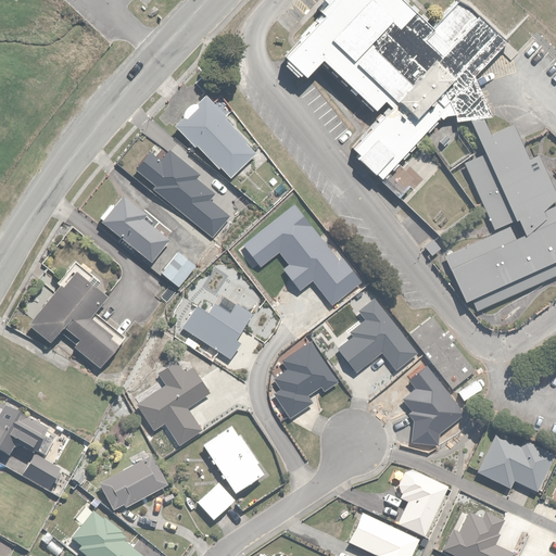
[(478,70),(505,40),(462,0),(451,0),(432,23),(407,0),(321,0),(317,7),(320,9),(285,48),(283,62),(294,72),(301,71),(305,74),(323,57),(376,106),(386,97),(390,103),(351,144),(380,176),(440,114),(454,111),(455,117),(469,119),(483,116),(491,113),(478,70)]
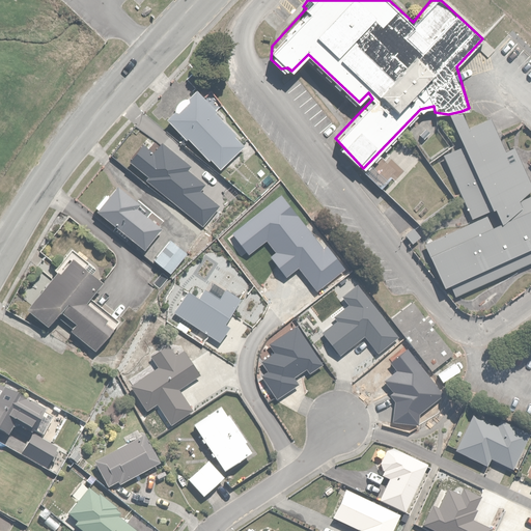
[(174,110),(166,116),(184,138),(187,136),(205,159),(210,155),(219,166),(246,143),(199,87),(188,98),(188,96),(187,96),(186,96),(185,96),(184,96),(183,96),(182,96),(180,96),(179,98),(178,98),(178,99),(177,99),(176,100),(175,101),(175,102),(174,103),(174,104),(174,105),(174,106),(174,107),(174,108),(174,109),(174,110)]
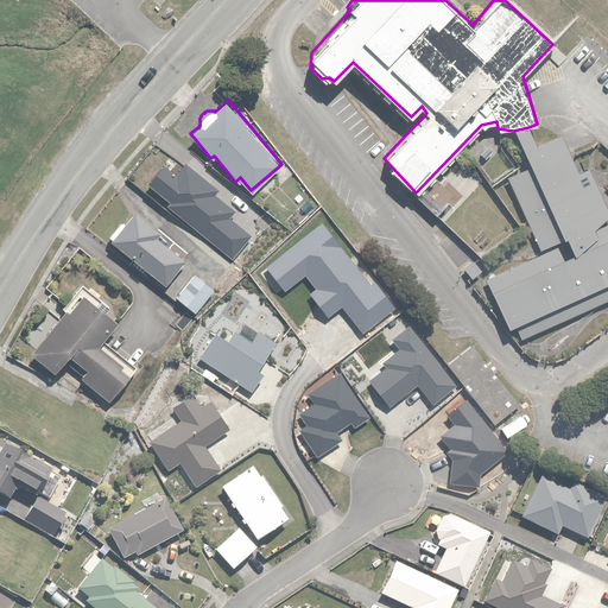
[(514,323),(520,339),(607,298),(607,213),(587,169),(577,170),(561,135),(536,143),(529,127),(513,131),(526,165),(510,176),(538,252),(487,276),(507,327),(514,323)]
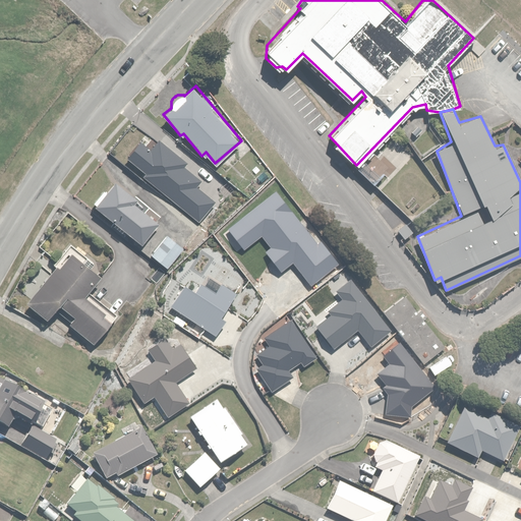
[(163,216),(114,179),(106,191),(101,187),(90,203),(143,242),(163,216)]
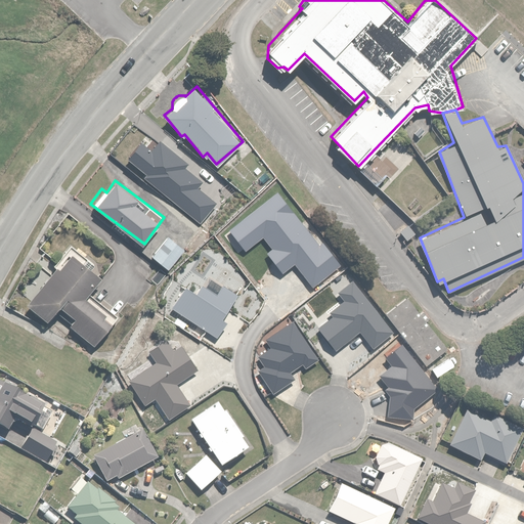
[(153,254),(170,269),(186,250),(169,235),(153,254)]
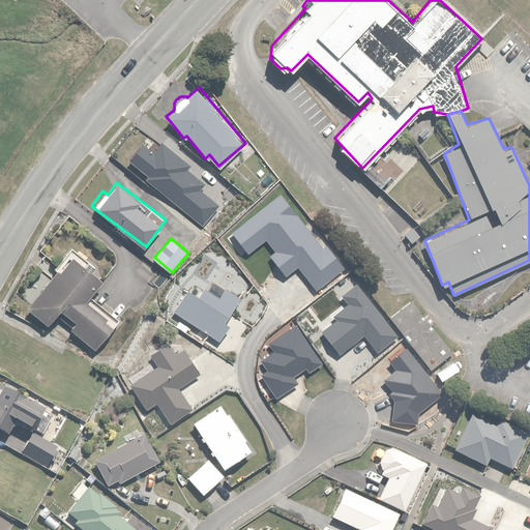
[(53,267),(55,269),(27,305),(47,320),(57,305),(76,319),(69,326),(95,346),(117,317),(89,296),(105,275),(94,268),(97,263),(70,243),(53,267)]
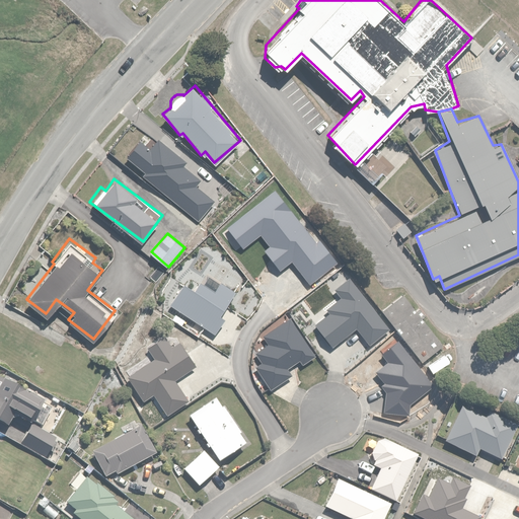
[(443,346),(402,294),(381,310),(402,339),(398,343),(409,356),(414,352),(422,362),(443,346)]
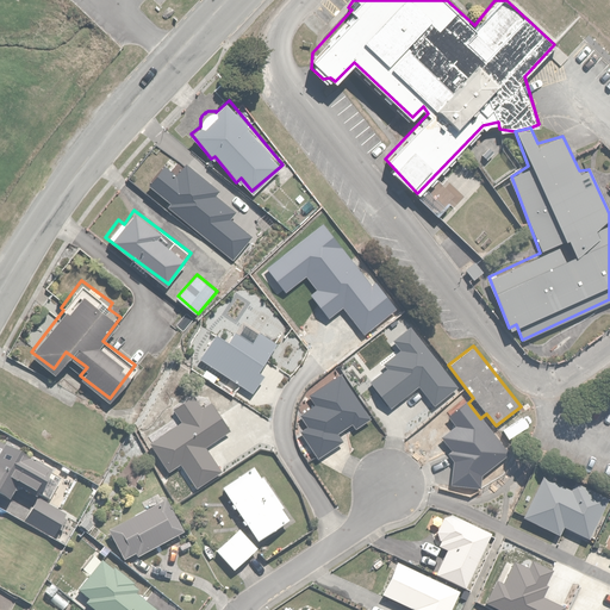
[(56,473),(4,444),(0,452),(0,496),(10,502),(18,486),(42,499),(56,473)]
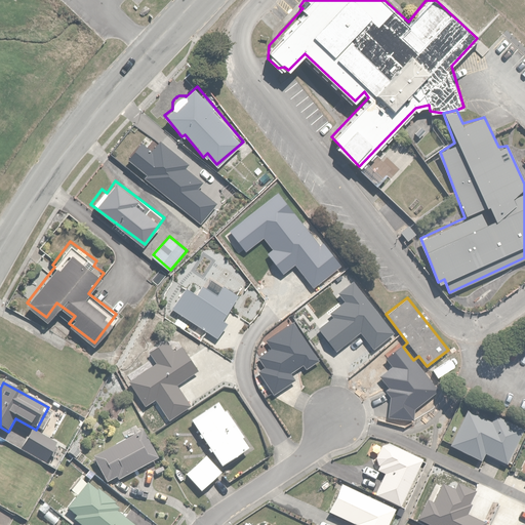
[(219,401),(190,419),(218,467),(248,448),(219,401)]
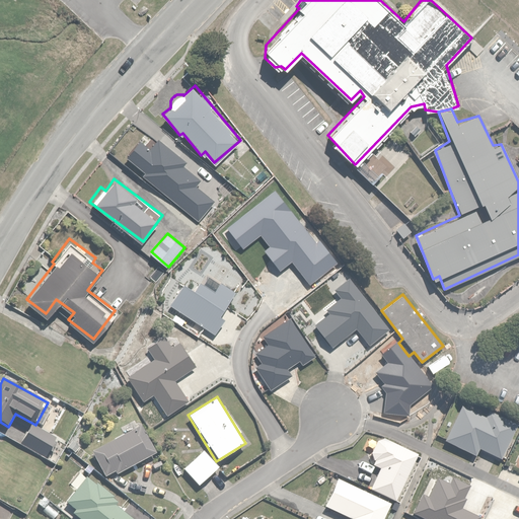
[(59,438),(31,424),(20,444),(48,459),(59,438)]
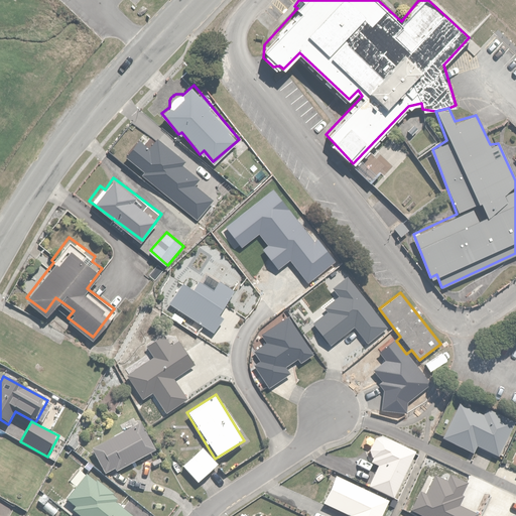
[(140,422),(91,447),(106,476),(154,449),(140,422)]
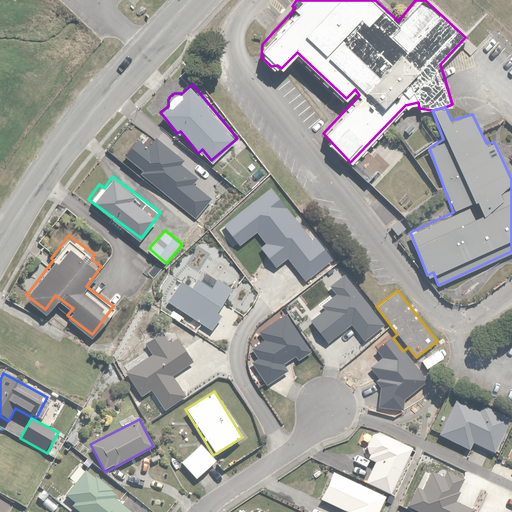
[(374,433),(362,459),(373,465),(363,486),(389,499),(412,451),(374,433)]
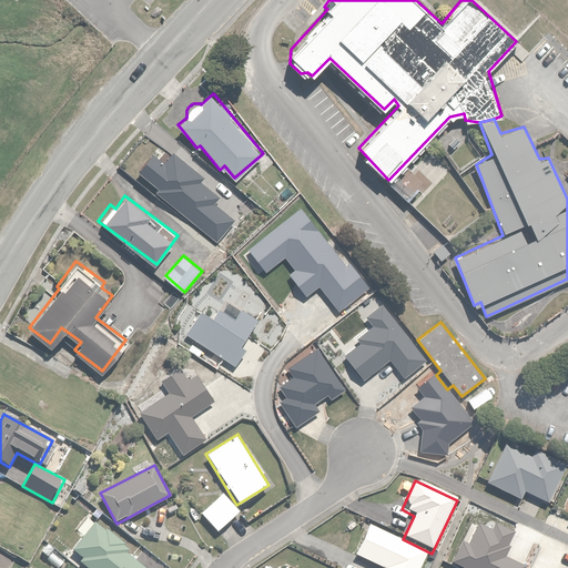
[(241,510),(221,490),(199,514),(220,533),(241,510)]
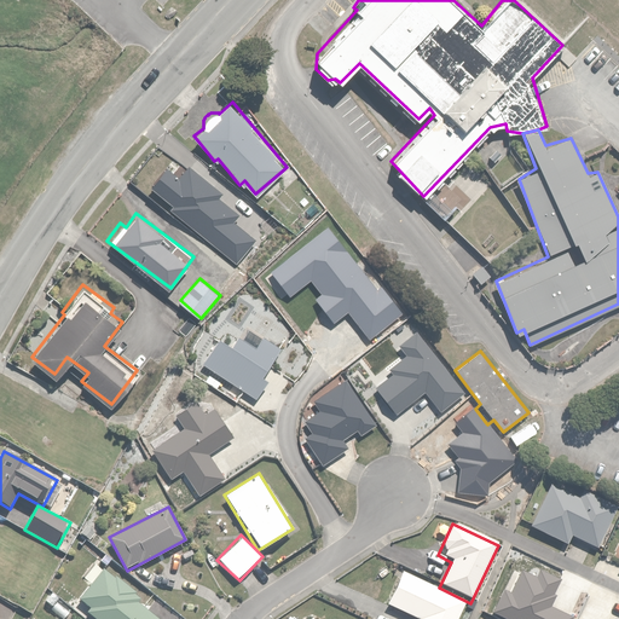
[(90,606),(86,611),(96,618),(158,618),(139,602),(144,597),(105,565),(79,597),(90,606)]
